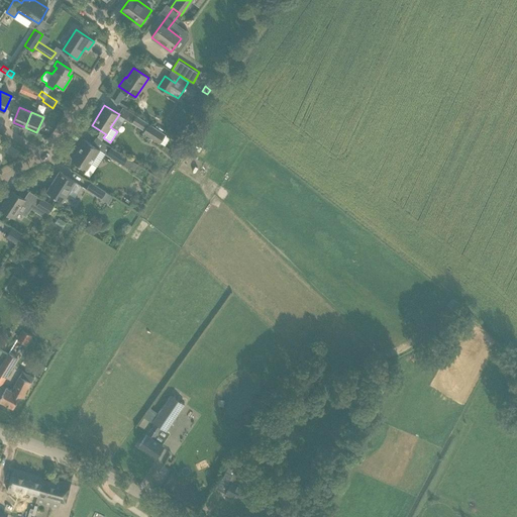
[(143,133),(160,143),(166,133),(136,115),(131,122),(144,131),(143,133)]
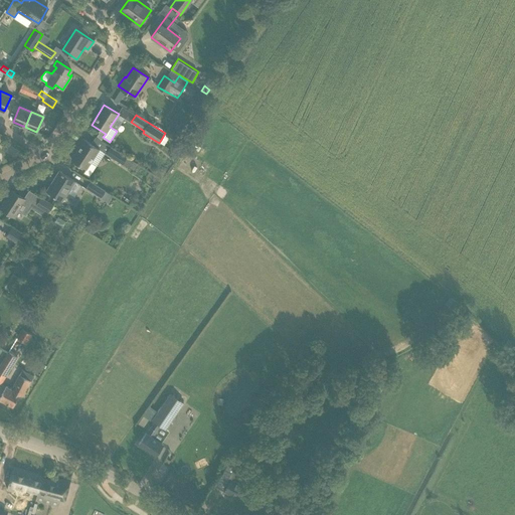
[(1,138),(0,139),(0,147),(15,157),(19,151),(1,138)]
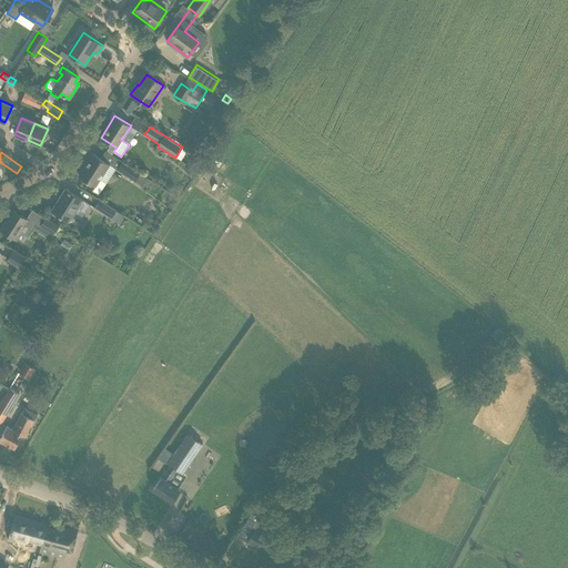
[(105,182),(100,179),(110,164),(91,152),(87,160),(88,161),(78,175),(95,186),(93,190),(99,193),(105,182)]
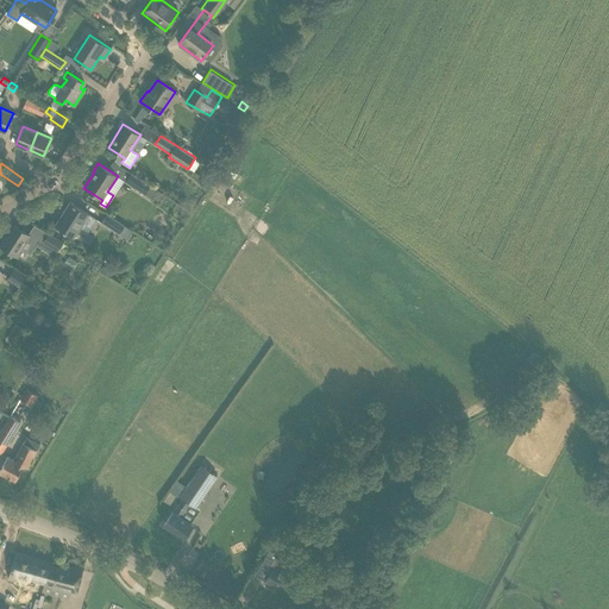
[(131,173),(126,181),(145,194),(151,186),(131,173)]
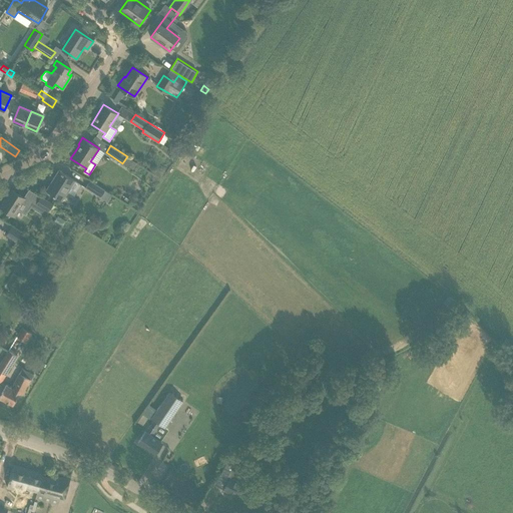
[(45,189),(62,200),(75,180),(58,169),(53,178),(54,178),(51,181),(45,189)]
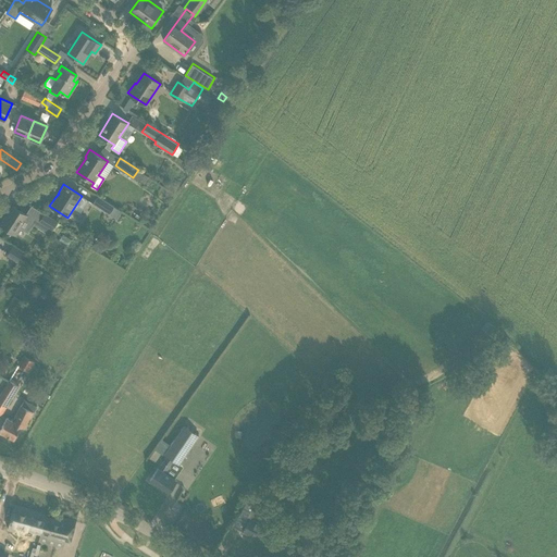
[(93,202),(110,213),(116,218),(121,211),(97,196),(93,202)]
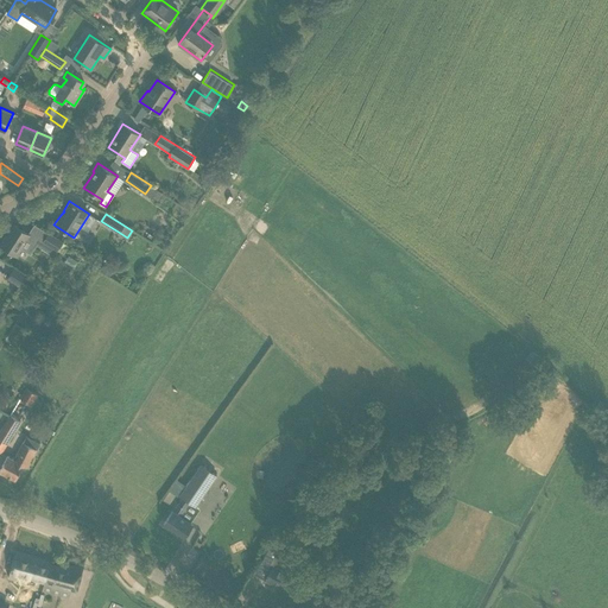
[(13,225),(0,245),(10,252),(17,257),(23,248),(31,254),(39,241),(31,235),(24,230),(13,225)]
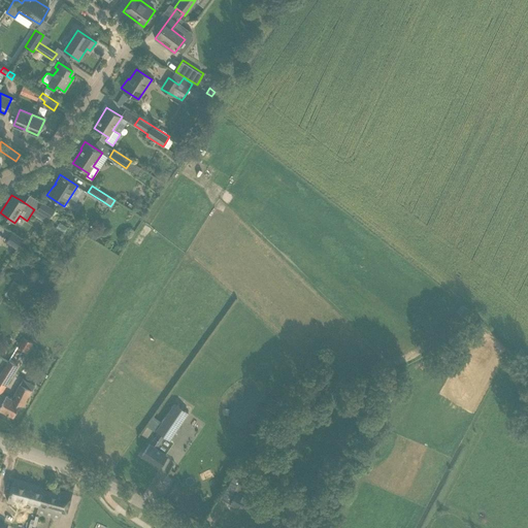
[(36,210),(48,219),(55,210),(41,201),(36,210)]
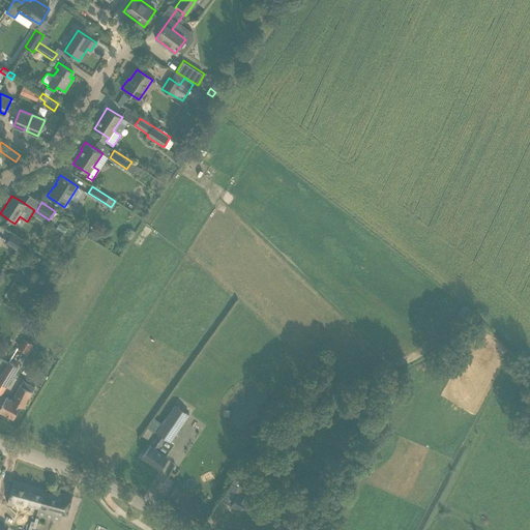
[(6,242),(17,249),(23,240),(12,233),(6,242)]
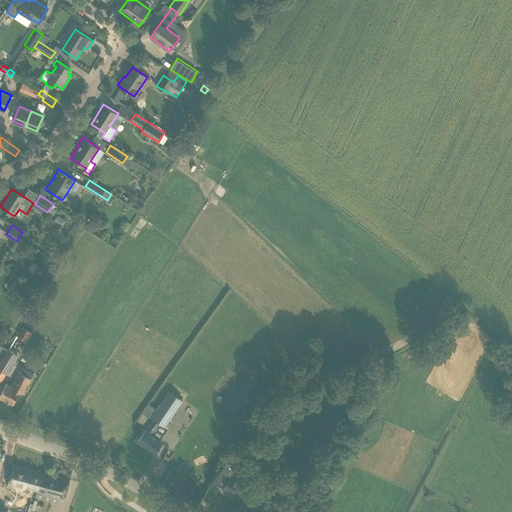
[(22,326),(17,335),(26,340),(31,332),(22,326)]
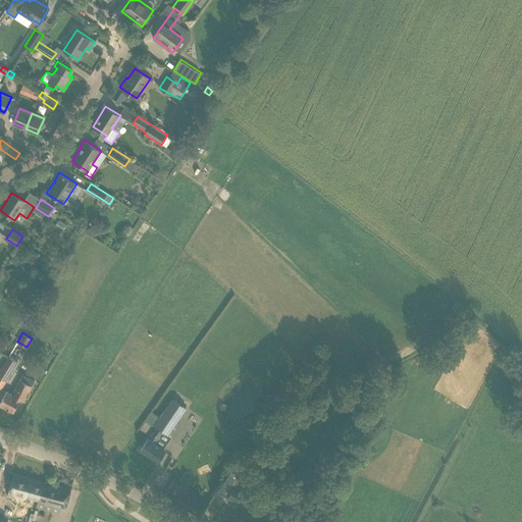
[(0,368),(0,387),(1,388),(17,361),(7,356),(0,368)]
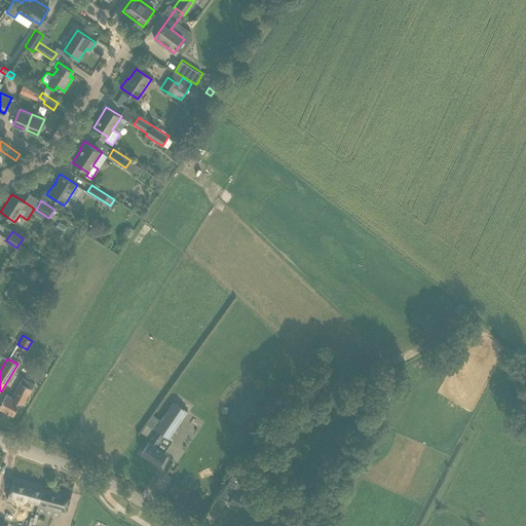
[(11,398),(6,395),(0,405),(0,408),(13,415),(20,402),(24,404),(32,388),(20,382),(11,398)]
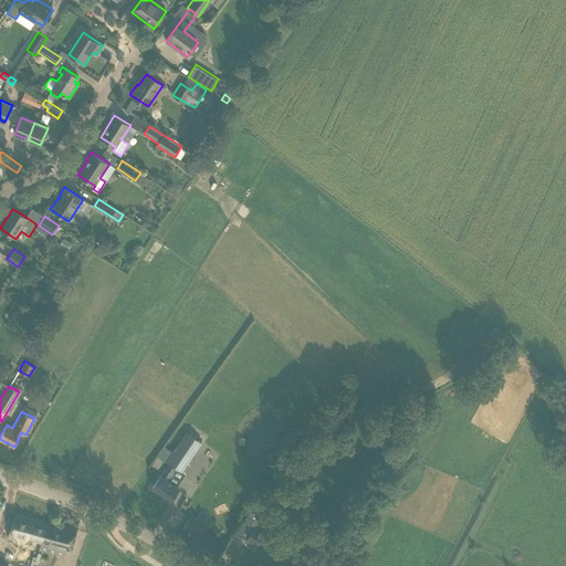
[(160,475),(152,488),(170,501),(179,489),(168,481),(177,468),(181,471),(201,442),(188,432),(167,462),(169,463),(160,475)]
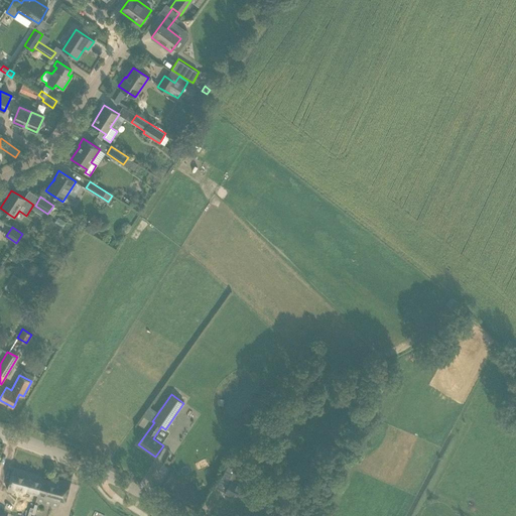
[(143,416),(138,424),(143,428),(149,419),(143,416)]
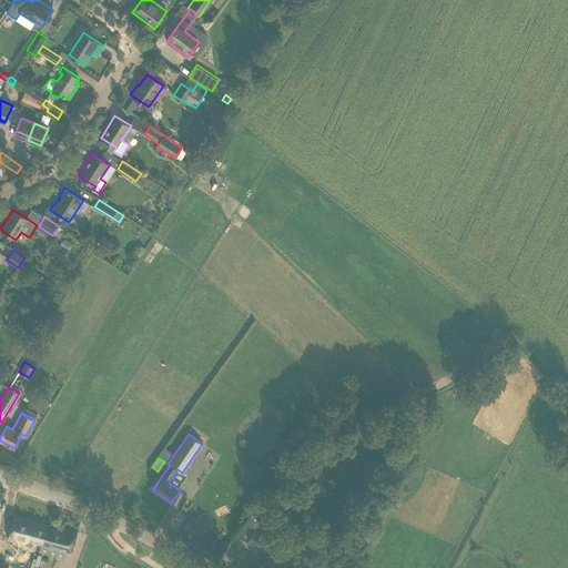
[(217,518),(230,511),(225,504),(213,510),(217,518)]
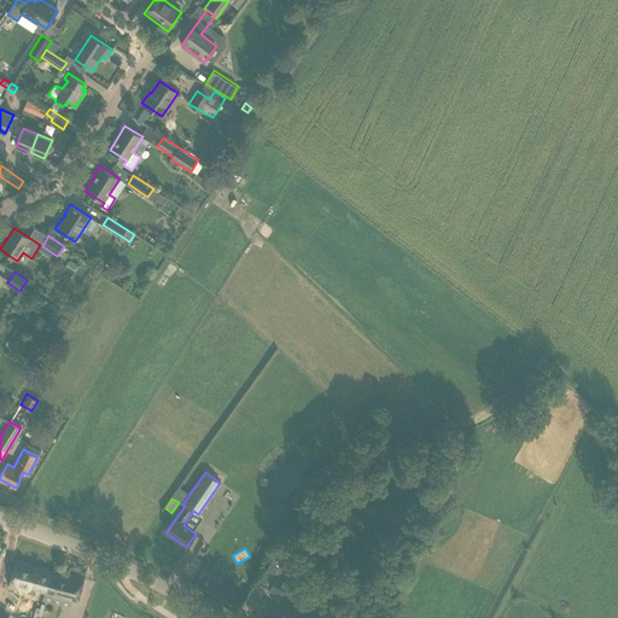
[(292,583),(297,572),(296,559),(278,549),(266,570),(277,576),(269,589),(291,602),(292,601),(298,605),(307,590),(292,583)]
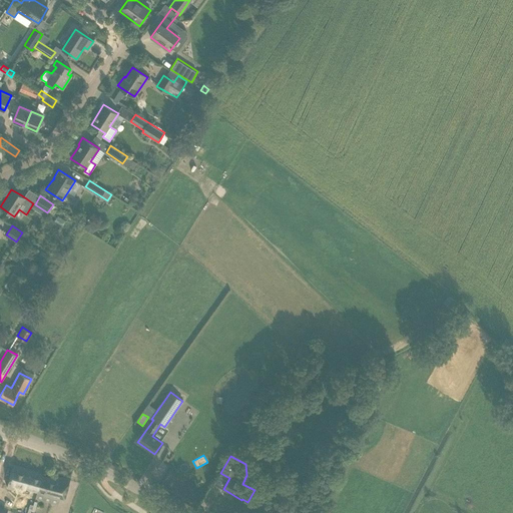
[(12,466),(7,487),(13,489),(14,485),(37,491),(42,475),(12,466)]
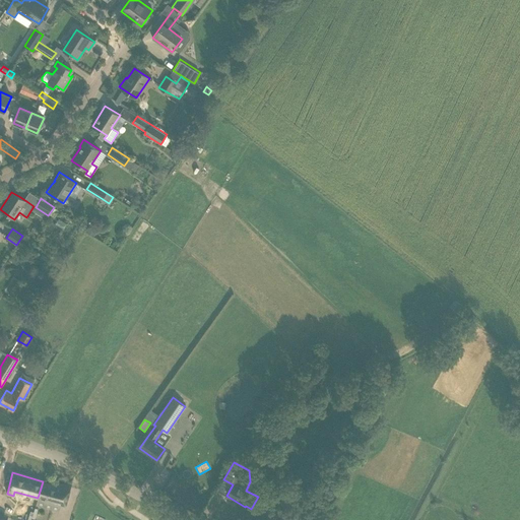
[(43,481),(38,498),(61,505),(60,507),(64,509),(71,485),(57,482),(56,484),(51,483),(43,481)]
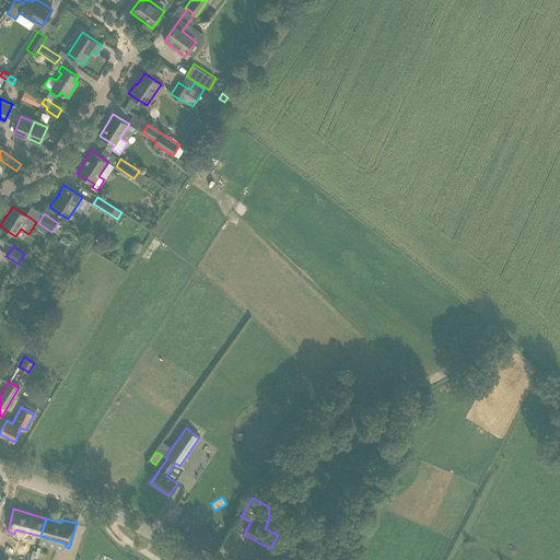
[(289,539),(278,559),(294,559),(302,546),(289,539)]
